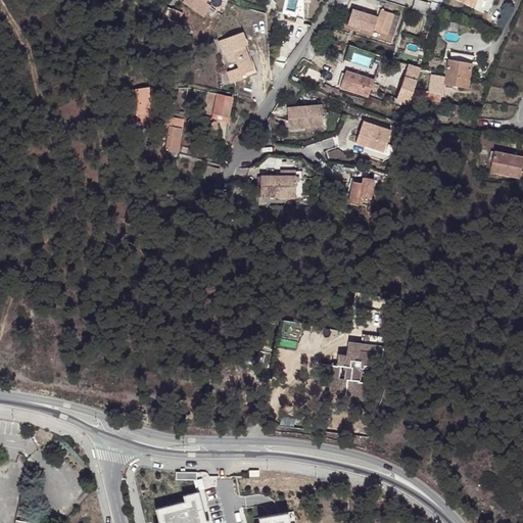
[(430,4),(417,0),(414,0),(412,10),(427,14),(430,4)]
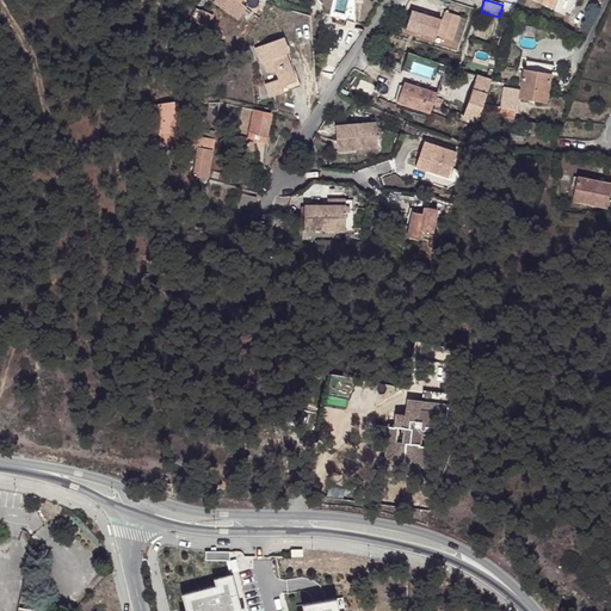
[(516,5),(506,2),(503,12),(512,16),(516,5)]
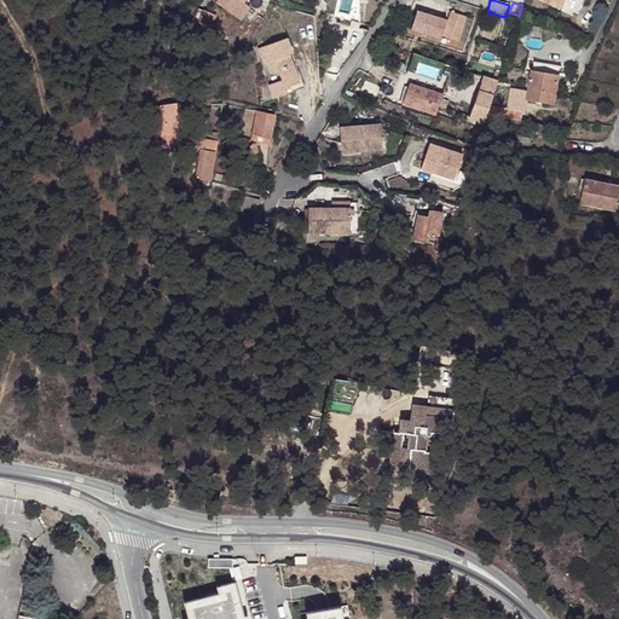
[(215,18),(191,7),(186,18),(210,29),(215,18)]
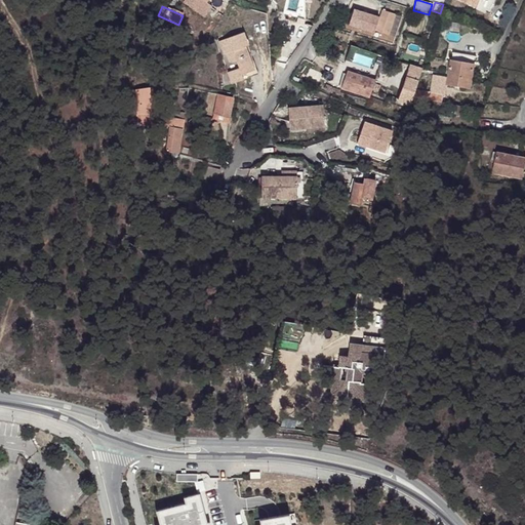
[(390,35),(396,14),(382,10),(376,31),(390,35)]
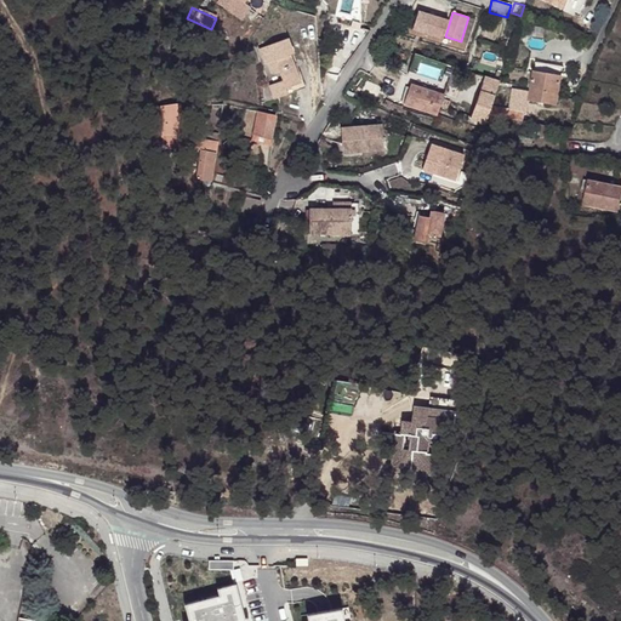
[(476,20),(468,17),(461,41),(468,44),(476,20)]
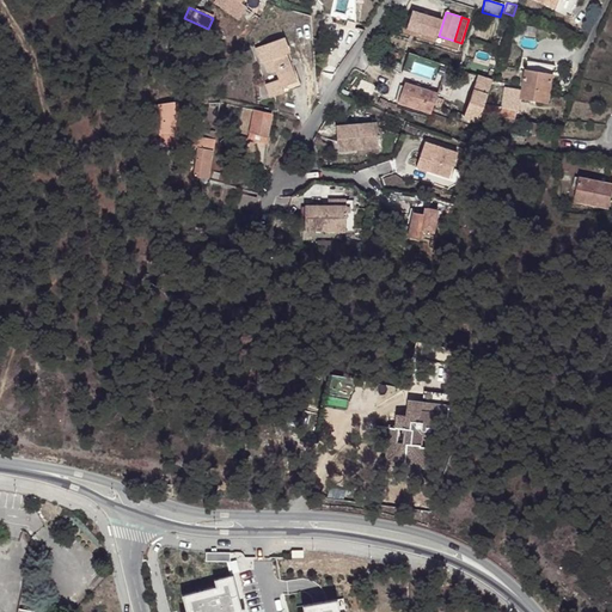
[(279,57),(287,54),(291,53),(285,37),(256,48),(262,65),(265,63),(269,73),(275,71),(279,80),(267,85),(271,98),(301,87),(297,74),(294,74),(289,65),(282,67),(279,57)]
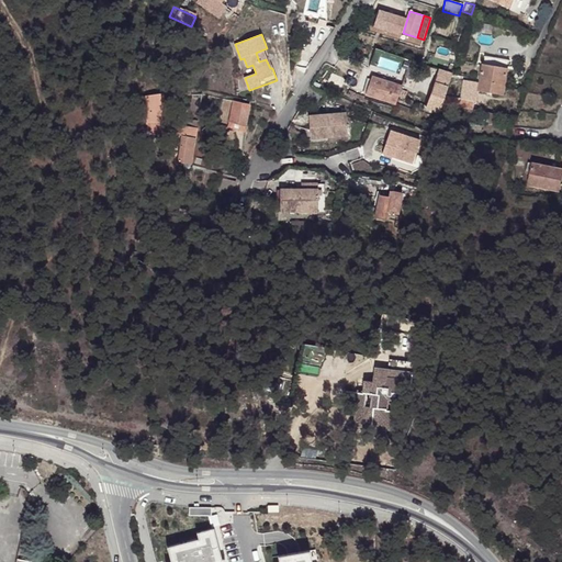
[(266,59),(263,49),(256,53),(259,62),(266,59)]
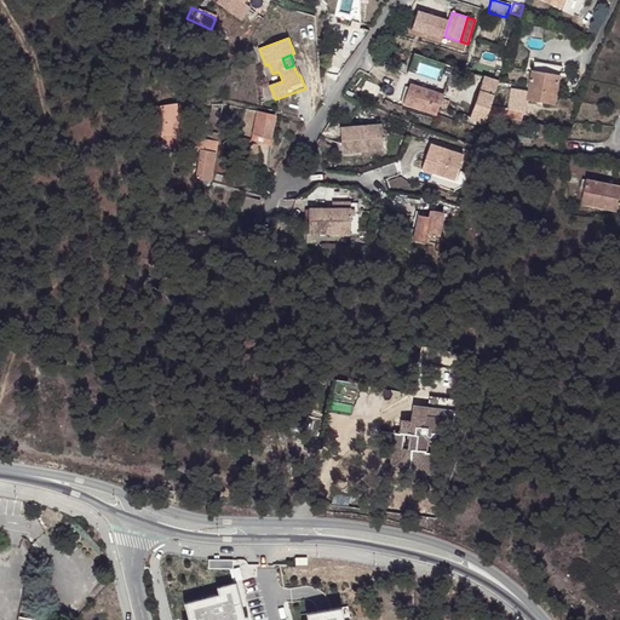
[(534,63),(533,72),(561,76),(562,67),(534,63)]
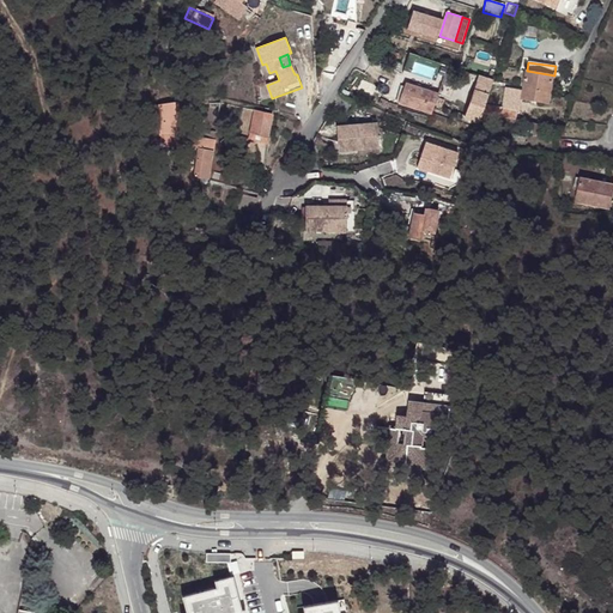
[(460,70),(457,70),(448,66),(444,77),(456,80),(460,70)]
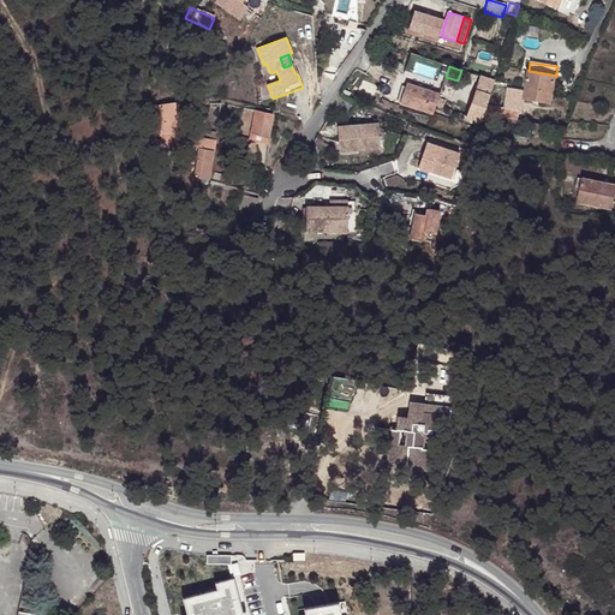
[(556,76),(529,71),(524,99),(551,103),(556,76)]
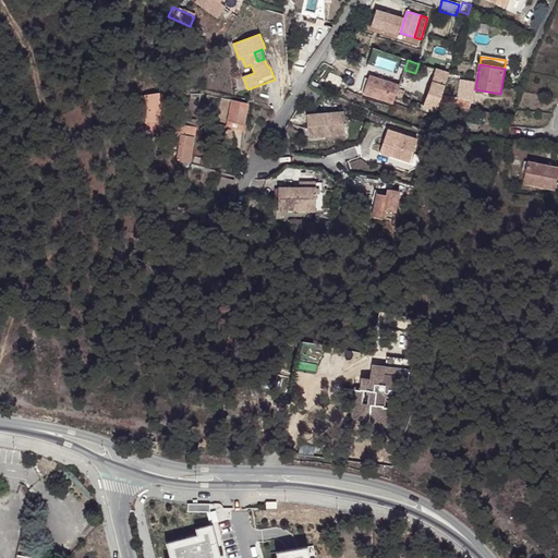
[(445,86),(448,73),(445,72),(437,70),(425,108),(436,111),(439,104),(441,95),(443,91),(444,88),(445,86)]
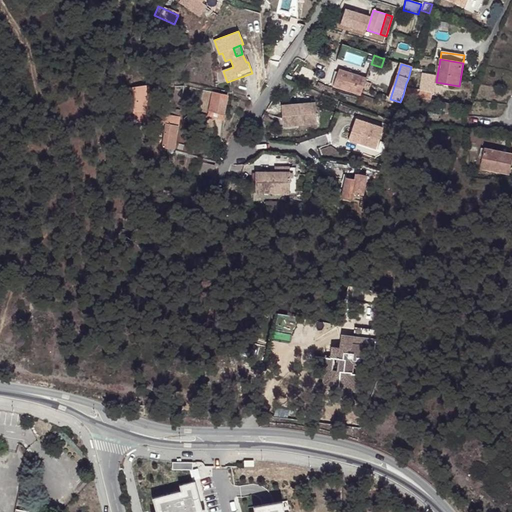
[(361,95),(367,78),(339,70),(334,87),(361,95)]
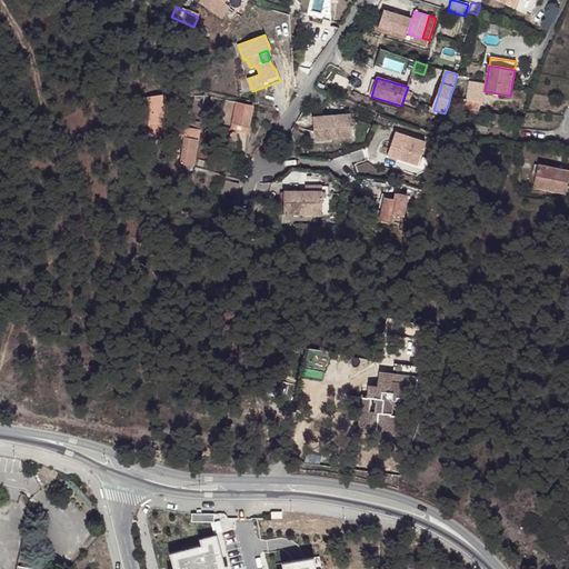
[(480,80),(468,78),(467,86),(479,88),(480,80)]
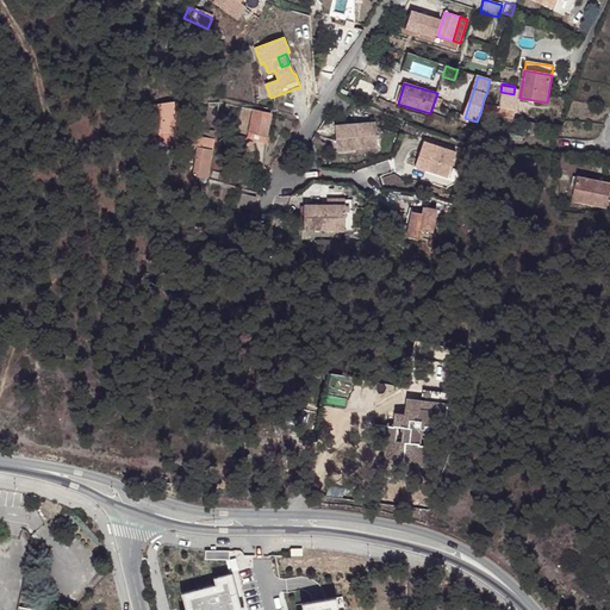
[(174,101),(157,104),(160,142),(165,142),(165,145),(176,145),(174,101)]
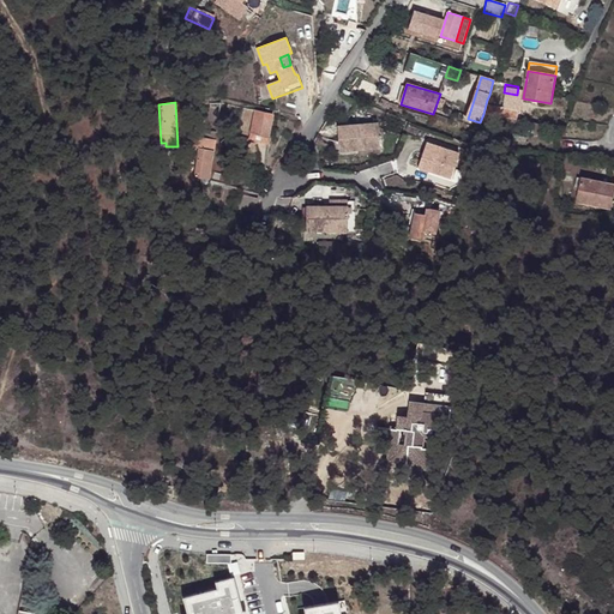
[(486,104),(483,114),(517,120),(518,112),(486,104)]
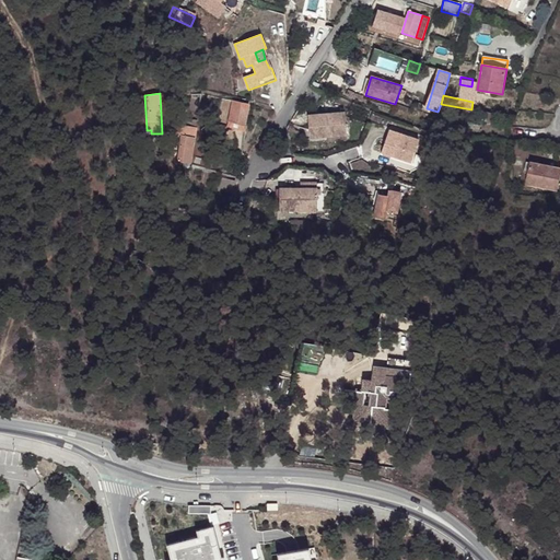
[(234,101),(230,123),(245,126),(249,104),(234,101)]
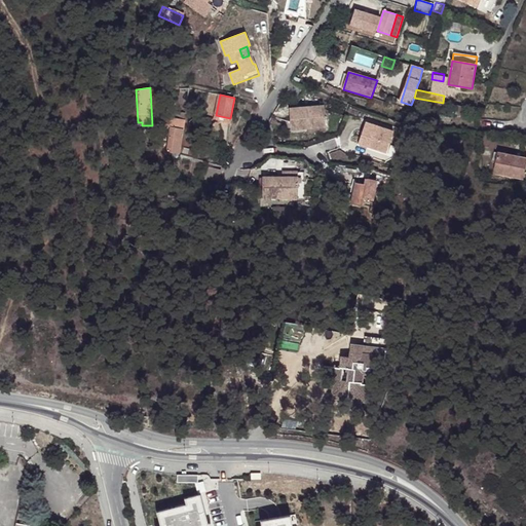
[(176,103),(172,99),(166,106),(171,110),(176,103)]
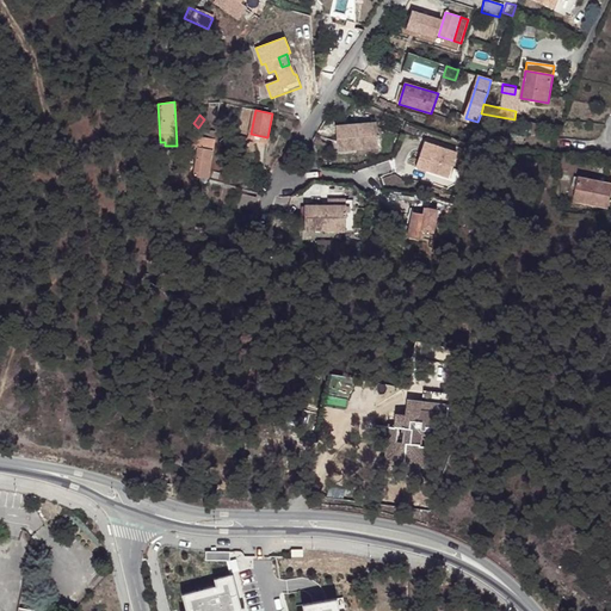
[(377,121),(334,123),(337,150),(378,148),(377,121)]
